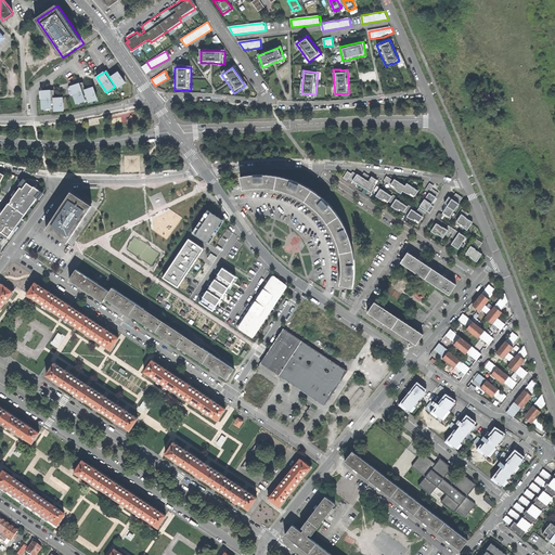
[(111,77),(118,88),(127,82),(119,72),(111,77)]
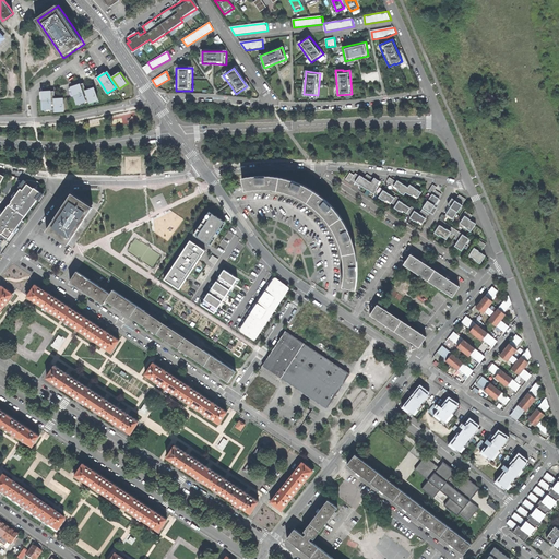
[(71,87),(78,105),(87,102),(81,84),(76,85),(71,87)]
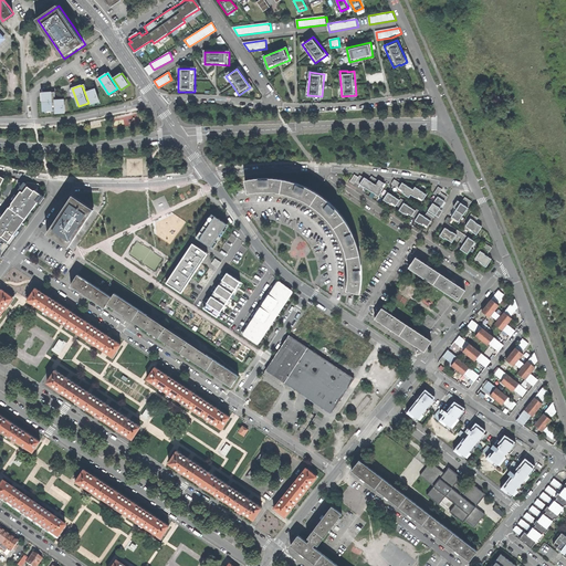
[(96,88),(87,92),(91,105),(101,102),(96,88)]
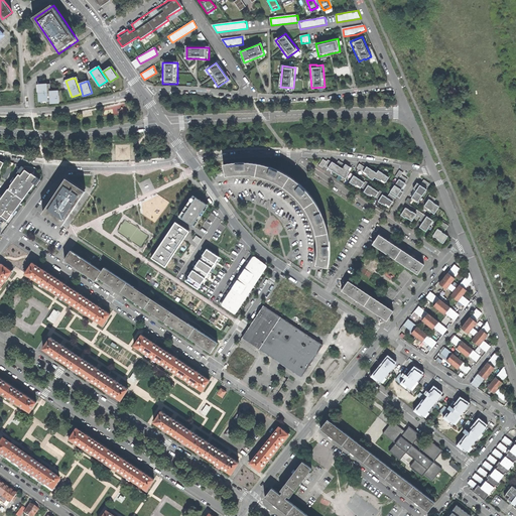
[(38,85),(39,102),(49,101),(47,84),(43,84),(38,85)]
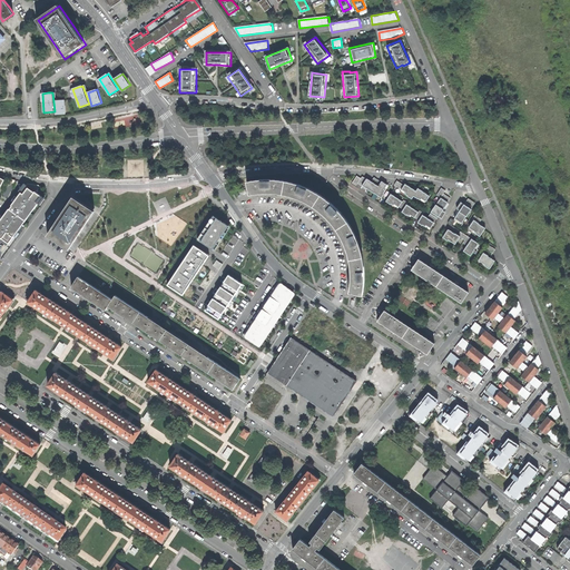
[(56,100),(57,115),(67,114),(66,100),(56,100)]
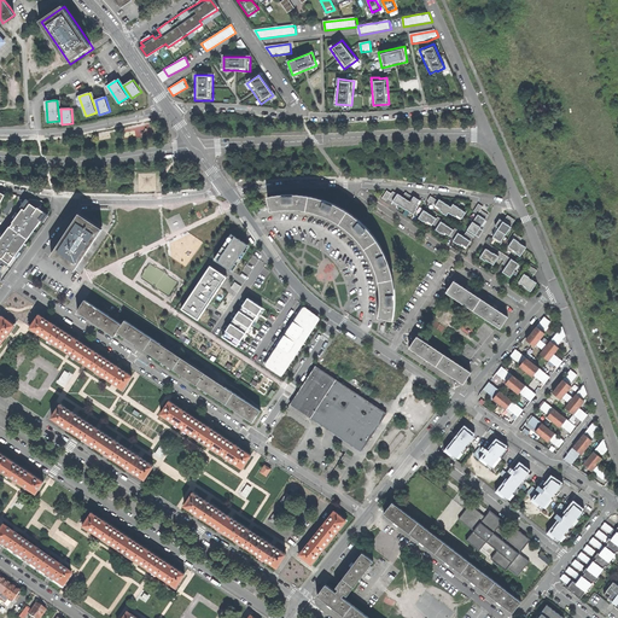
[(391,193),(388,191),(383,198),(386,202),(389,199),(394,202),(391,204),(396,208),(403,213),(406,209),(418,217),(419,215),(421,211),(417,209),(419,204),(421,202),(414,196),(413,197),(406,192),(403,197),(394,191),(391,193)]
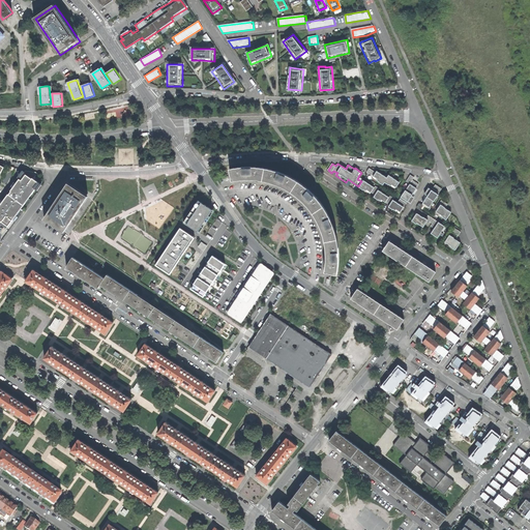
[(254,179),(261,180),(264,168),(256,167),(247,167),(237,167),(228,168),(231,181),(238,180),(246,179),(254,179)]
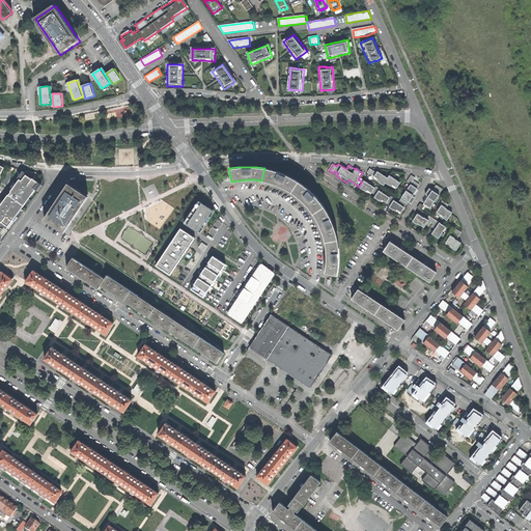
[(285,189),(290,192),(298,180),(290,176),(282,173),(274,170),(264,168),(261,180),(270,183),(277,185),(285,189)]
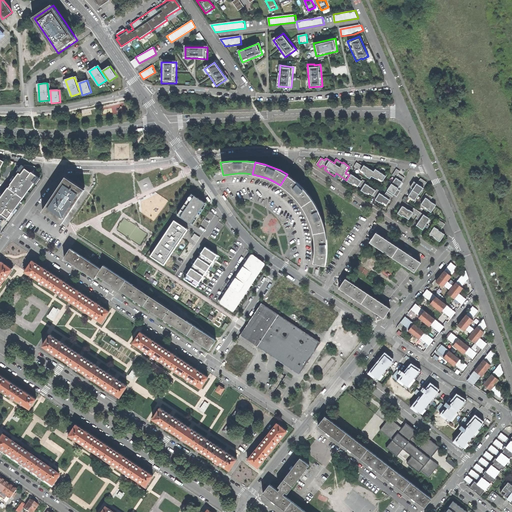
[(357,163),(355,166),(361,170),(361,171),(365,174),(371,178),(373,176),(377,178),(383,182),(387,176),(376,170),(375,172),(365,165),(364,167),(357,163)]
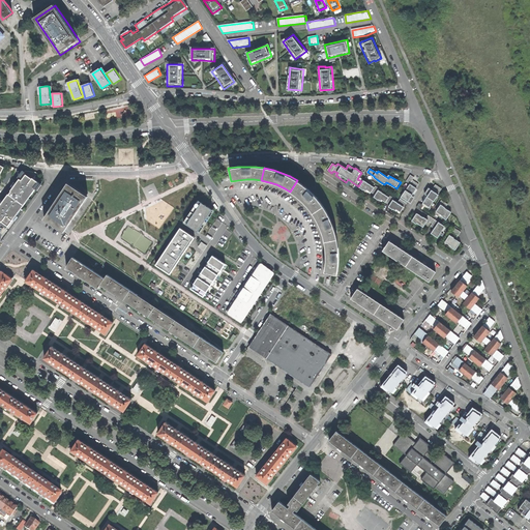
[(8,170),(2,180),(7,183),(13,173),(8,170)]
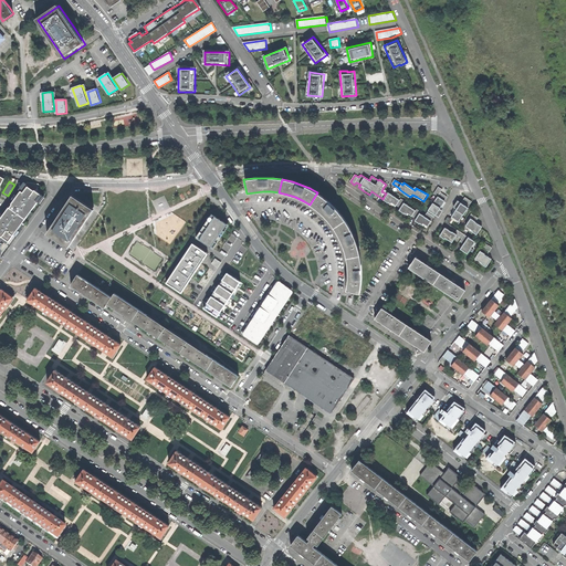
[(0,217),(0,237),(7,242),(42,197),(24,184),(0,217)]
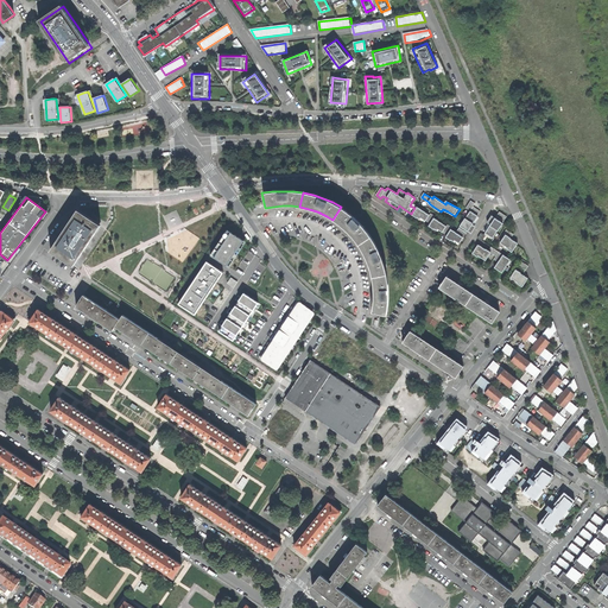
[(482,208),(472,201),(466,209),(470,211),(461,226),(468,232),(473,234),(477,227),(475,225),(479,220),(480,217),(479,216),(481,211),(480,210),(482,208)]
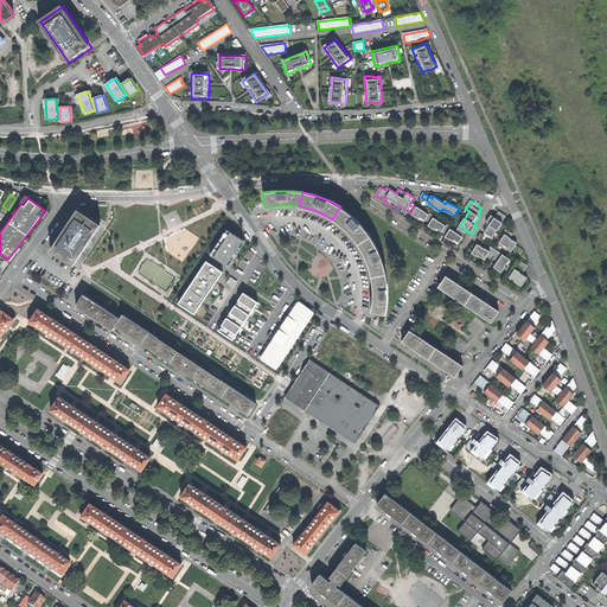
[(351,236),(357,244),(369,236),(363,228),(357,221),(349,212),(340,206),(332,219),(339,224),(345,230),(351,236)]
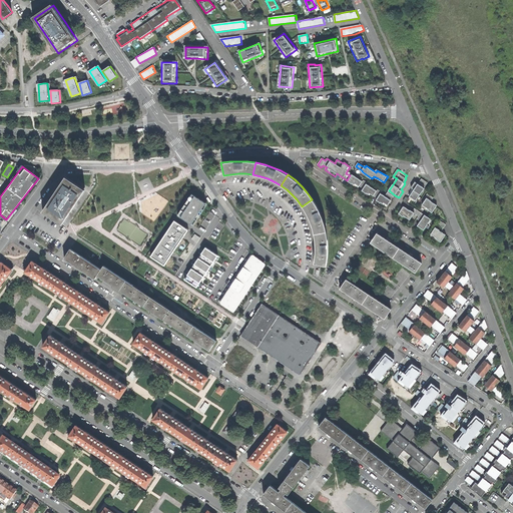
[(363,181),(352,174),(348,180),(359,187),(360,186),(364,188),(367,184),(367,182),(364,180),(363,181)]
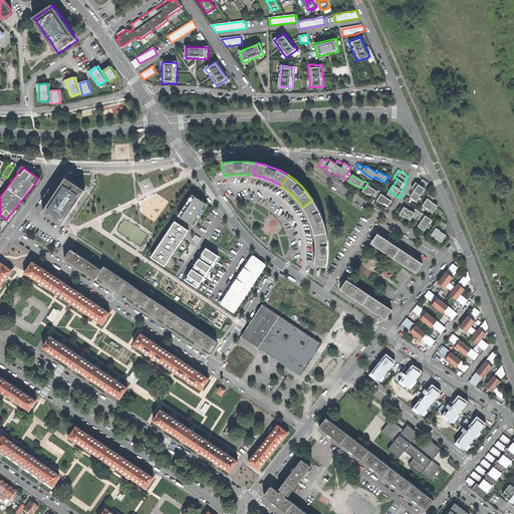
[(54,196),(43,212),(63,225),(85,191),(66,178),(54,196)]
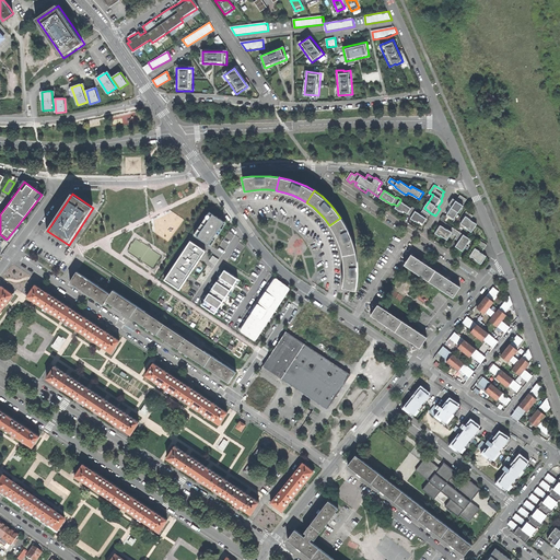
[(467,200),(461,196),(457,200),(454,198),(452,202),(450,206),(451,207),(446,214),(455,220),(459,213),(462,213),(466,207),(464,206),(467,200)]
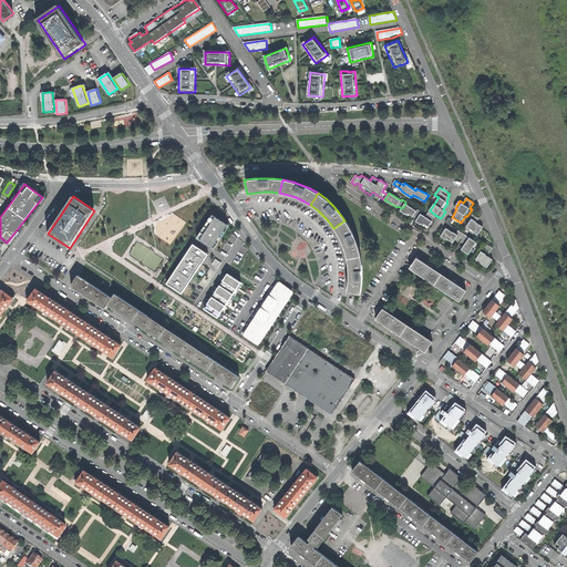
[(416,210),(405,204),(402,208),(400,210),(412,218),(413,217),(414,216),(418,218),(421,214),(422,212),(418,209),(416,210)]
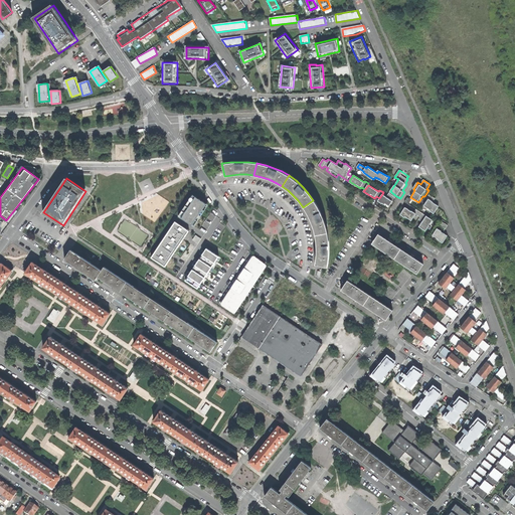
[(386,196),(382,194),(379,198),(378,199),(378,200),(390,207),(394,202),(393,201),(396,196),(390,191),(386,196)]
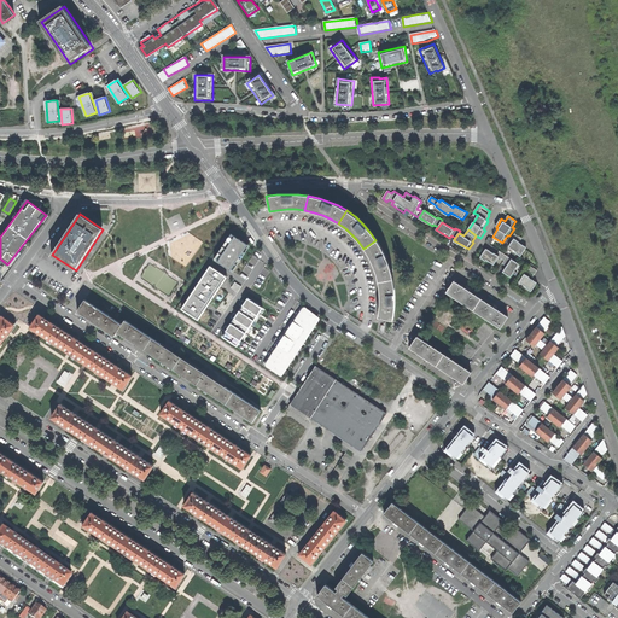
[(216,261),(215,262),(231,273),(232,272),(231,270),(249,244),(250,244),(234,233),(233,234),(234,234),(216,261)]
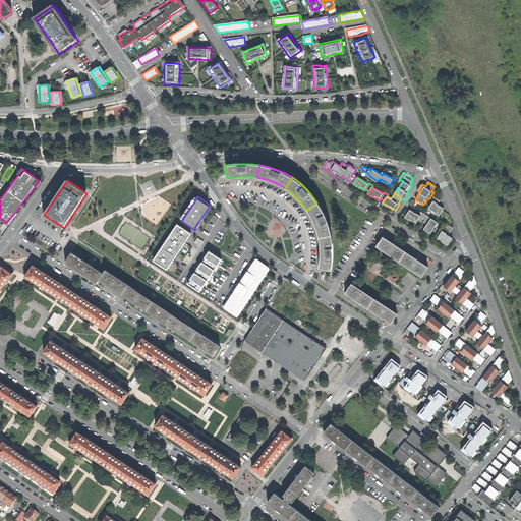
[(441,201),(433,197),(431,201),(432,201),(428,209),(441,216),(445,209),(442,207),(439,205),(441,201)]
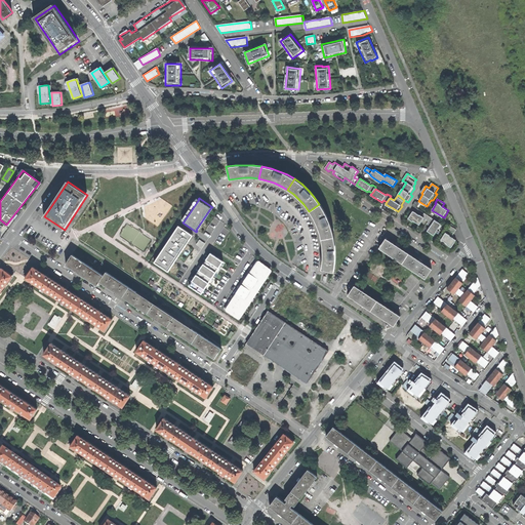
[(319,232),(321,239),(332,237),(330,228),(327,219),(324,211),(319,204),(309,211),(313,217),(317,225),(319,232)]
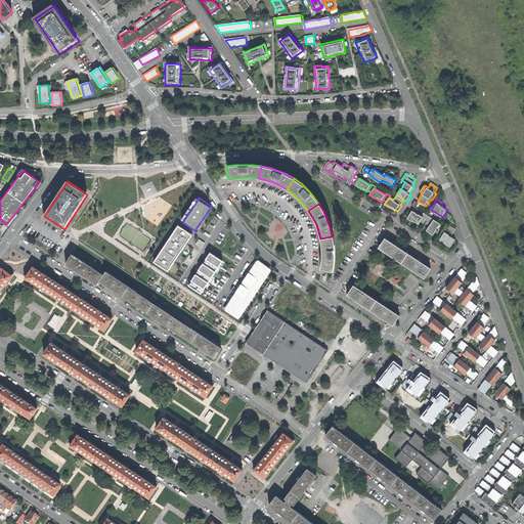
[(441,224),(423,213),(422,216),(412,211),(407,218),(421,225),(421,224),(423,222),(429,226),(426,231),(434,236),(437,230),(441,224)]
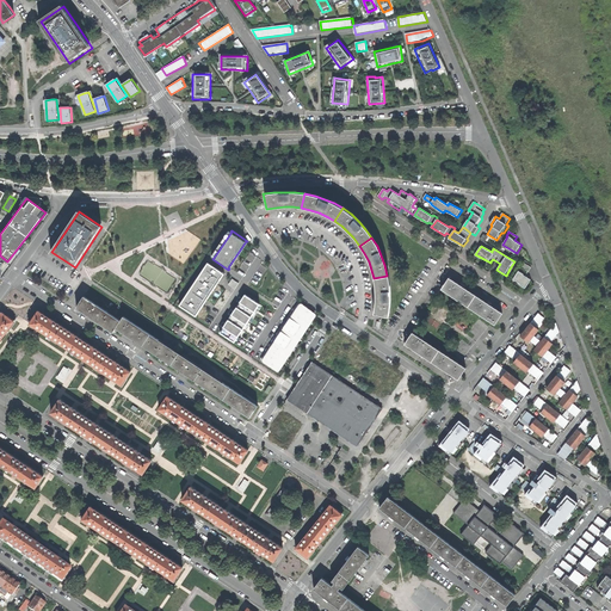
[(196,316),(224,273),(208,263),(179,306),(196,316)]
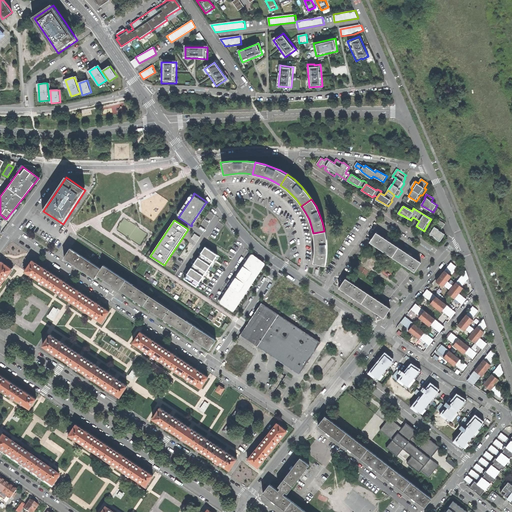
[(445,224),(437,220),(429,234),(436,238),(436,240),(441,243),(446,235),(443,233),(441,232),(445,224)]
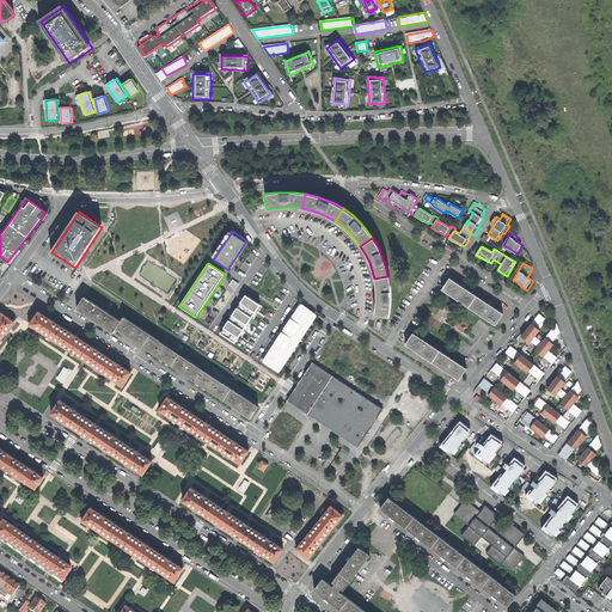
[(373,314),(387,317),(390,307),(390,295),(389,286),(387,276),(374,279),(375,288),(375,297),(374,304),(373,314)]
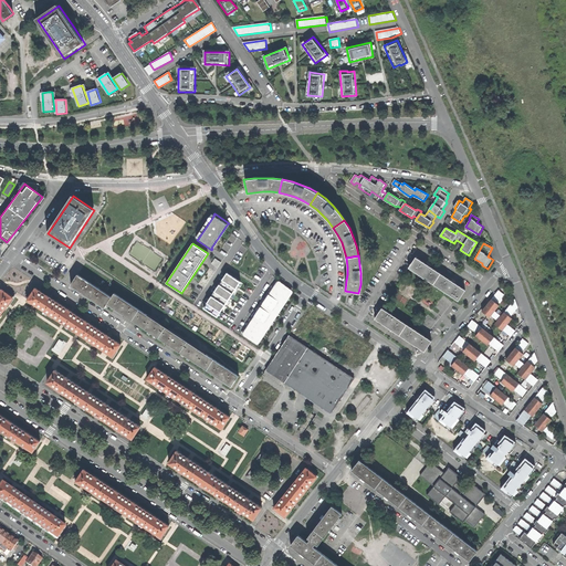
[(407,268),(432,284),(439,274),(428,266),(430,264),(429,263),(427,262),(426,264),(415,257),(407,268)]
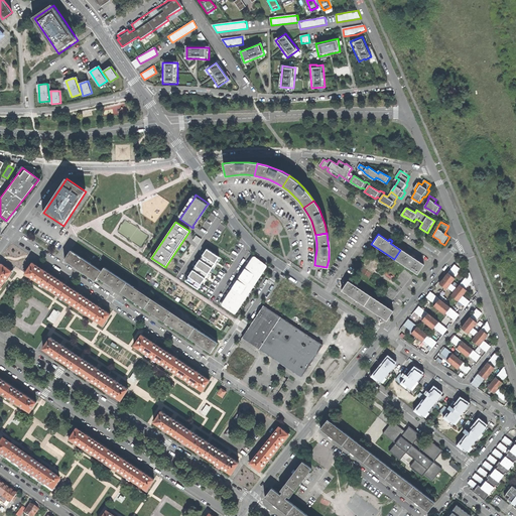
[(207,247),(184,281),(198,290),(221,256),(207,247)]
